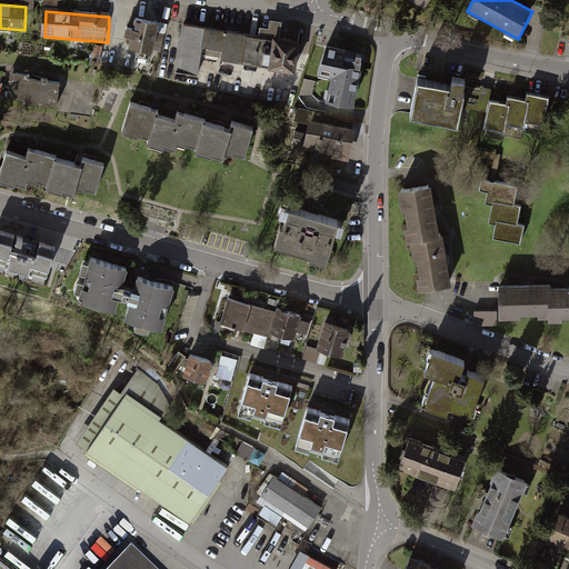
[(156,23),(132,19),(126,48),(150,53),(156,23)]
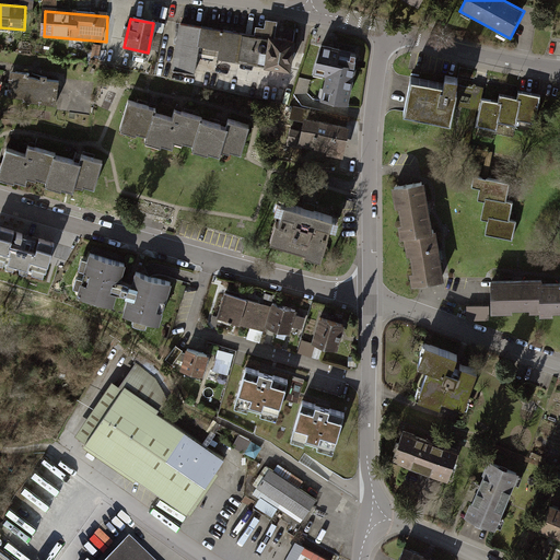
[(293,46),(177,24),(170,70),(197,76),(200,57),(289,73),(293,46)]
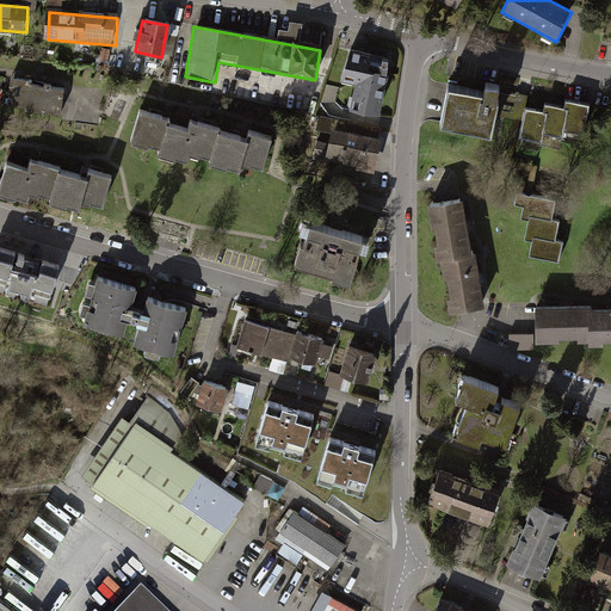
[(392,55),(351,47),(341,78),(356,81),(351,107),(380,113),(392,55)]
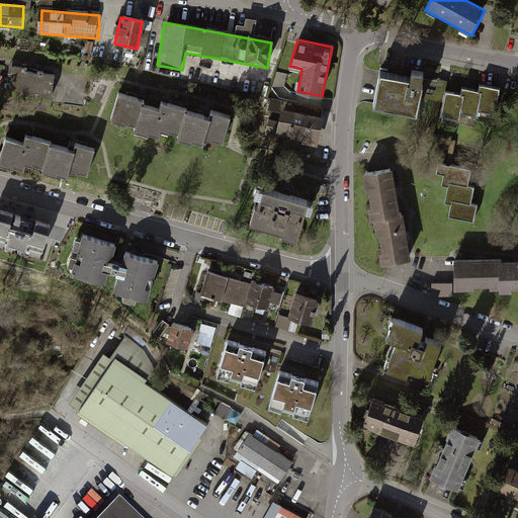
[(23,94),(52,97),(55,75),(26,72),(27,69),(10,67),(7,88),(24,91),(23,94)]
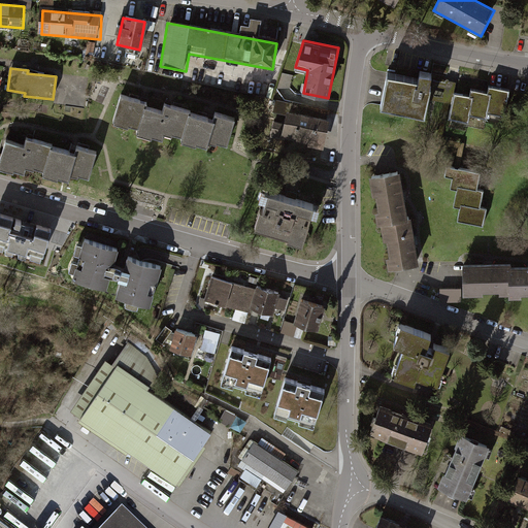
[(418,78),(388,71),(381,105),(425,114),(432,85),(430,84),(432,73),(420,70),(418,78)]
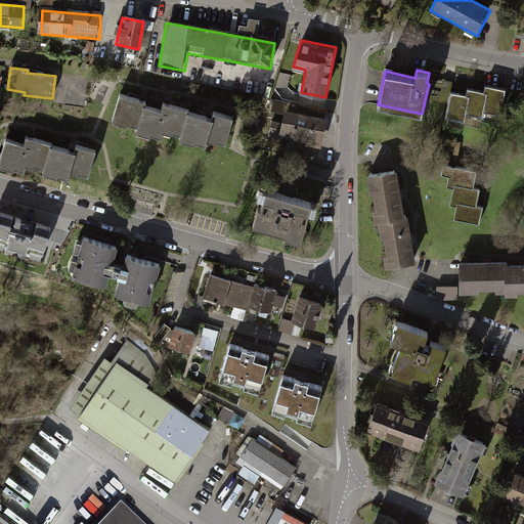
[(460,93),(450,91),(445,118),(465,121),(467,114),(483,117),(484,111),(500,115),(505,93),(488,89),(486,96),(470,93),(469,99),(459,97),(460,93)]
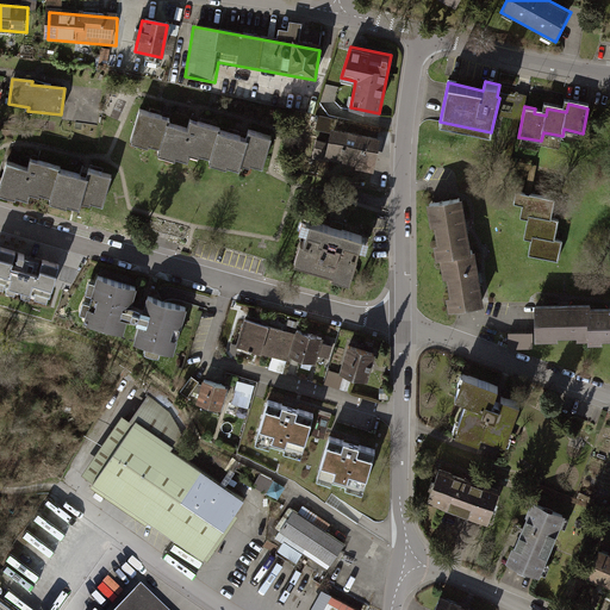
[(167,122),(169,117),(163,116),(139,109),(130,138),(131,138),(130,142),(148,148),(149,144),(160,148),(167,122)]
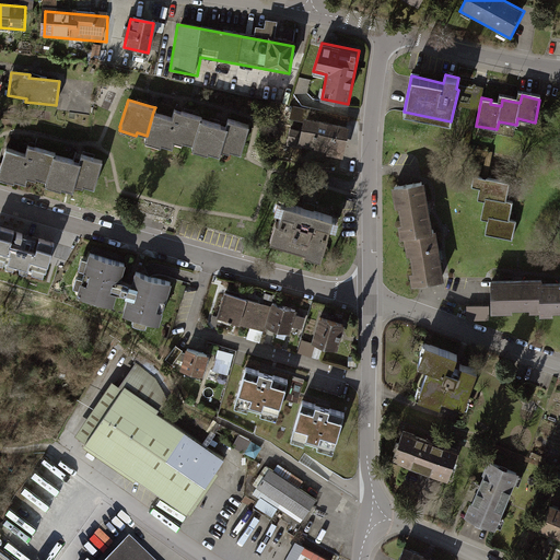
[(290,118),(303,121),(304,116),(307,117),(310,109),(292,105),(290,118)]
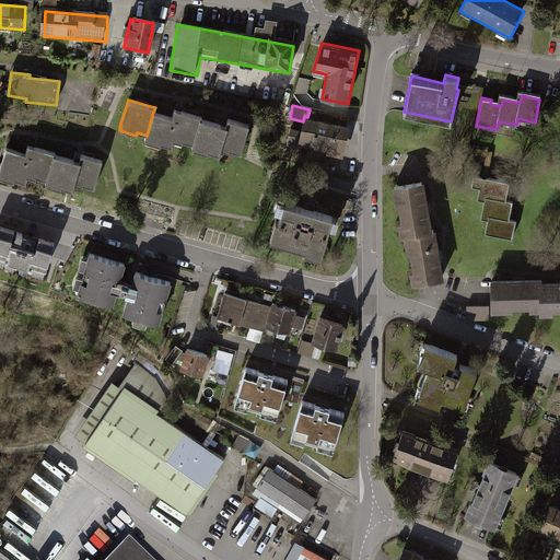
[(181,111),(175,109),(172,118),(153,112),(147,136),(146,140),(146,141),(160,146),(161,143),(172,147),(174,140),(183,142),(183,141),(193,144),(201,119),(201,117),(181,111)]
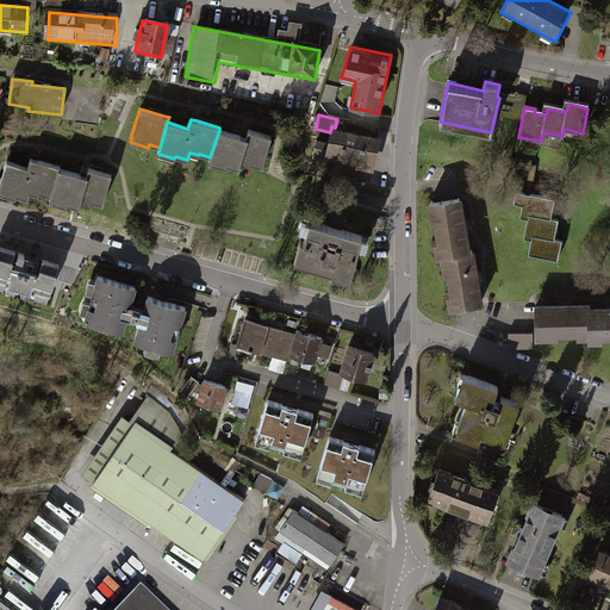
[(330,132),(328,142),(318,139),(313,157),(329,161),(329,157),(373,168),(380,138),(335,128),(331,126),(330,132)]
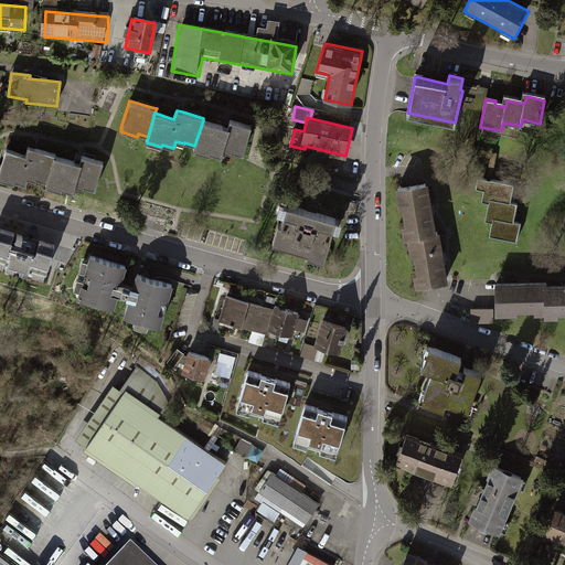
[(233,150),(244,153),(252,126),(231,120),(228,127),(224,126),(203,120),(194,146),(194,148),(195,148),(194,150),(210,155),(211,152),(221,156),(223,150),(232,153),(233,150)]
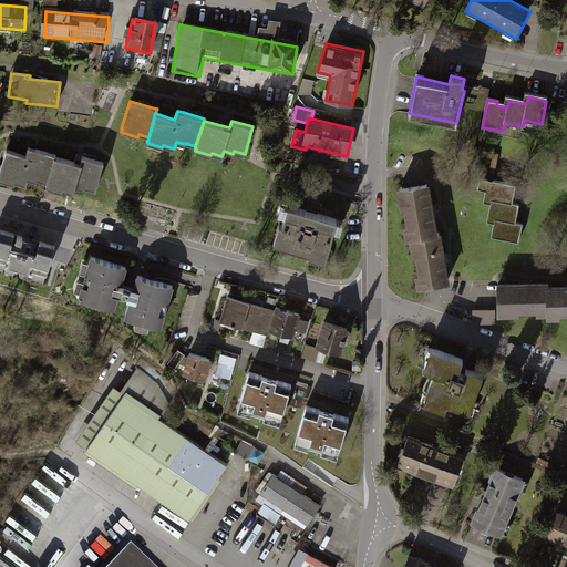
[(94,191),(103,163),(82,156),(80,164),(78,164),(55,157),(55,155),(32,147),(28,146),(24,155),(4,148),(0,163),(0,181),(14,186),(16,183),(26,186),(28,181),(35,183),(37,181),(45,183),(44,185),(47,185),(45,186),(61,192),(62,188),(73,193),(75,186),(82,189),(83,186),(94,191)]
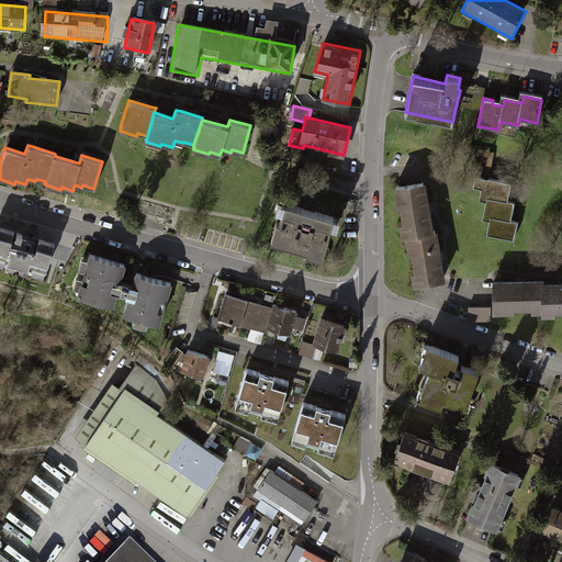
[(510,187),(473,180),(472,190),(481,191),(479,202),(486,202),(482,220),(490,222),(486,237),(516,242),(518,226),(512,222),(514,205),(506,204),(510,187)]
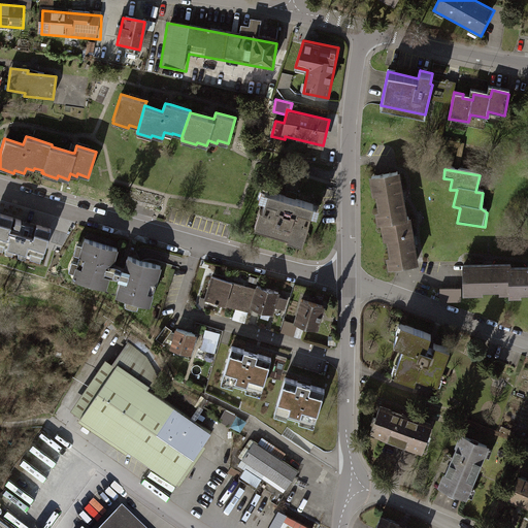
[(401,171),(370,176),(373,195),(377,194),(381,210),(376,211),(378,225),(382,224),(385,239),(388,239),(391,256),(387,256),(390,270),(421,264),(413,217),(408,217),(401,171)]
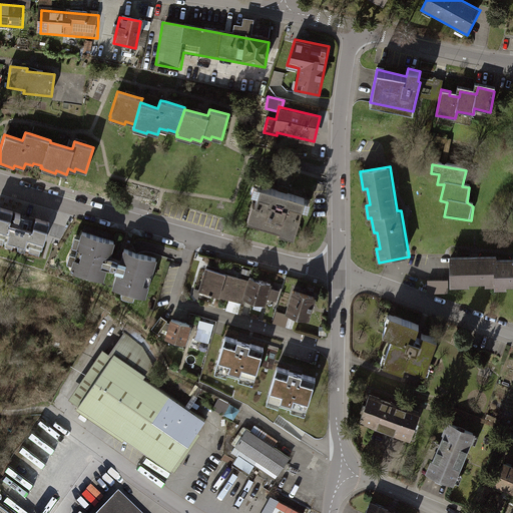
[(280,232),(295,236),(306,199),(287,193),(286,199),(279,197),(280,191),(262,186),(257,204),(252,203),(247,220),(280,229),(280,232)]
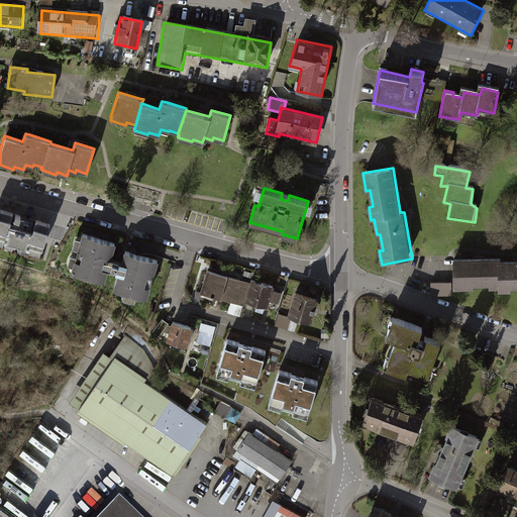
[(5,241),(4,246),(25,253),(28,246),(30,247),(28,251),(35,254),(37,248),(40,249),(48,224),(0,208),(0,243),(2,244),(3,240),(5,241)]
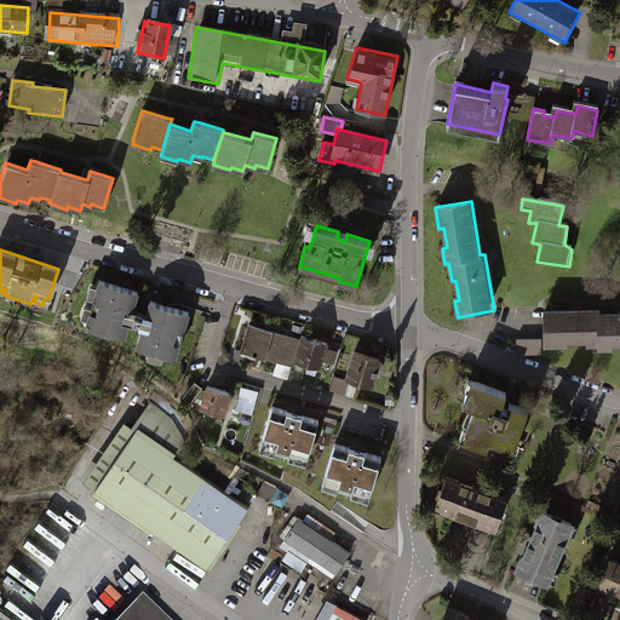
[(84,326),(125,338),(128,325),(137,327),(142,314),(133,311),(139,293),(98,280),(97,287),(91,286),(87,298),(93,299),(91,308),(84,306),(80,319),(86,320),(84,326)]
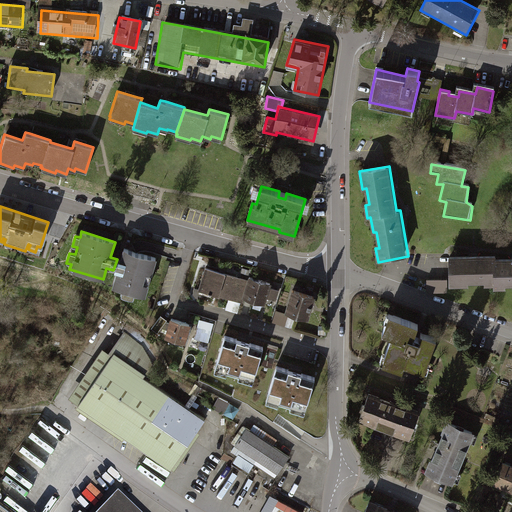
[(134,294),(145,297),(157,259),(123,248),(119,260),(117,259),(113,270),(116,271),(111,286),(123,290),(121,296),(132,299),(134,294)]
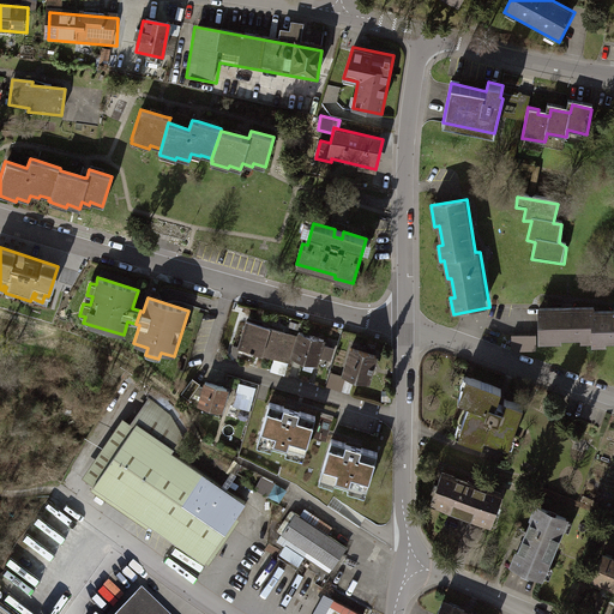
[(595,306),(540,307),(540,343),(564,342),(564,338),(582,338),(583,342),(593,342),(593,347),(609,347),(609,342),(613,342),(613,309),(595,311),(595,306)]
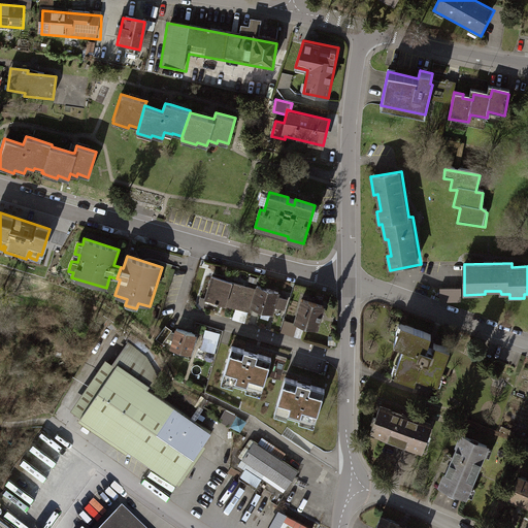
[(253,308),(250,307),(255,289),(211,275),(204,299),(252,312),(253,308)]
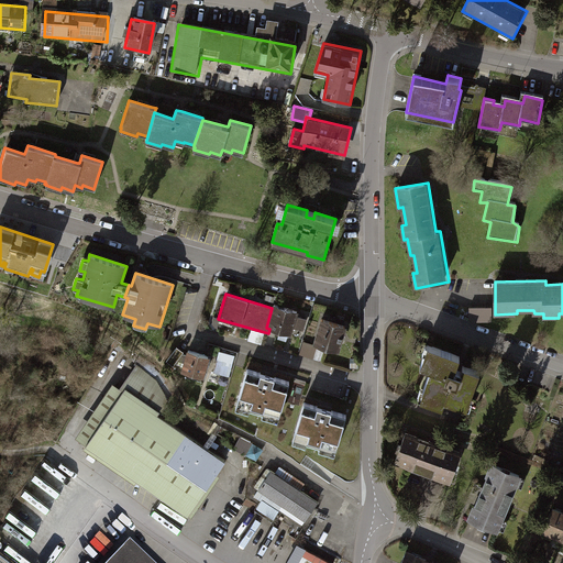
[(274,304),(272,308),(266,328),(269,329),(291,335),(294,328),(304,331),(307,319),(297,316),(298,311),(274,304)]
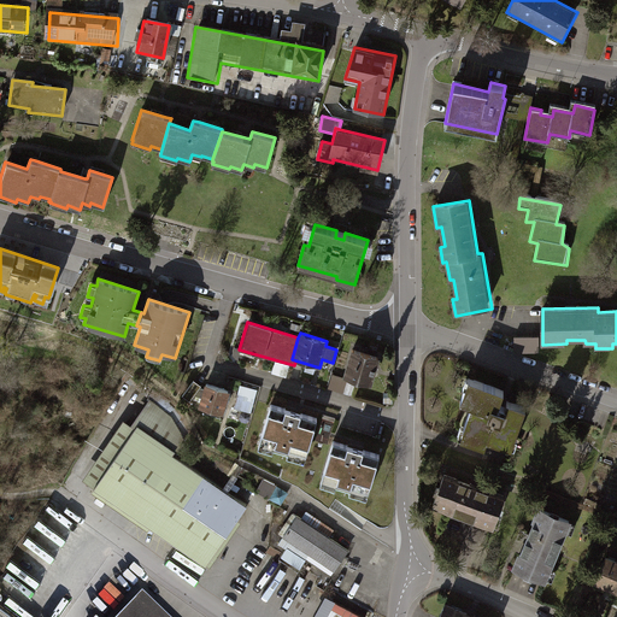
[(539,338),(515,338),(515,353),(539,353),(539,338)]
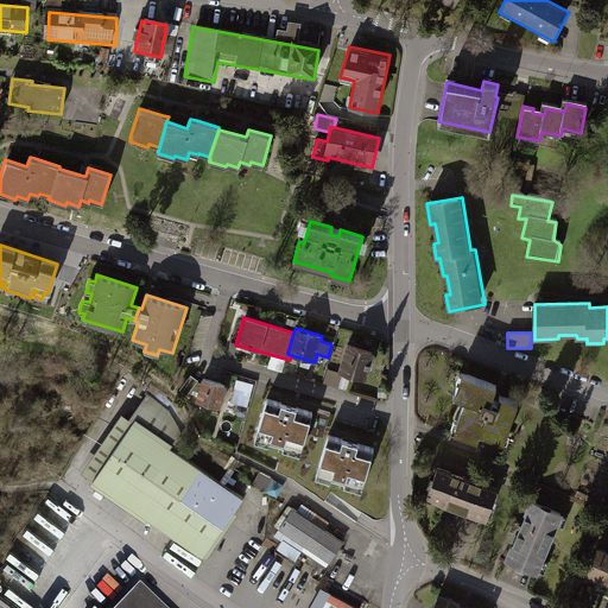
[(375,353),(347,344),(340,371),(368,379),(372,366),(375,353)]
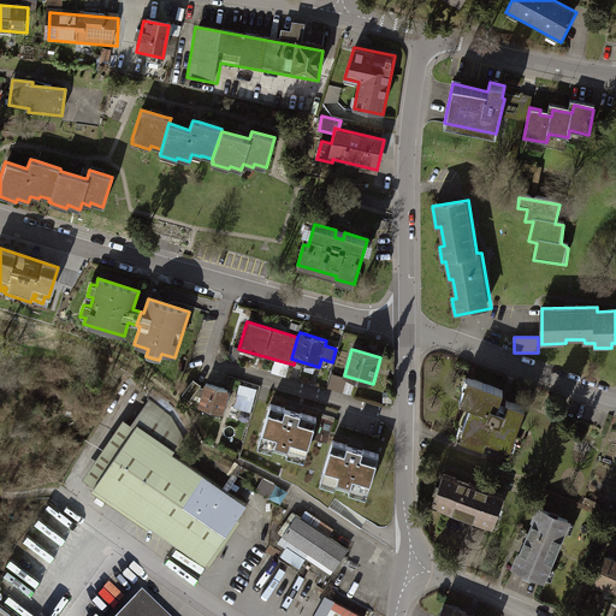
[(348,378),(332,373),(327,388),(343,392),(348,378)]
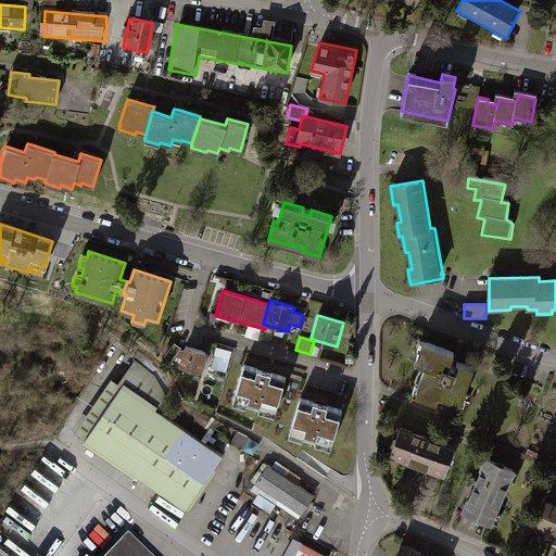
[(181,349),(175,343),(165,357),(172,362),(173,359),(179,362),(182,351),(180,350),(181,349)]
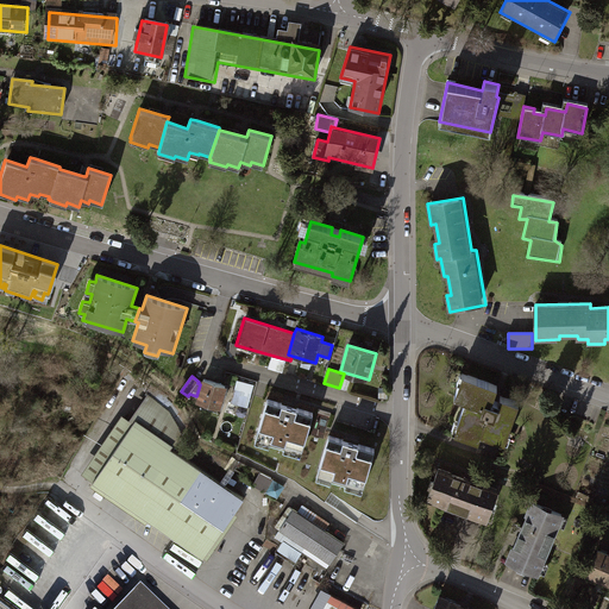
[(496,390),(459,376),(450,399),(465,405),(454,433),(477,443),(482,433),(503,441),(518,407),(494,397),(496,390)]
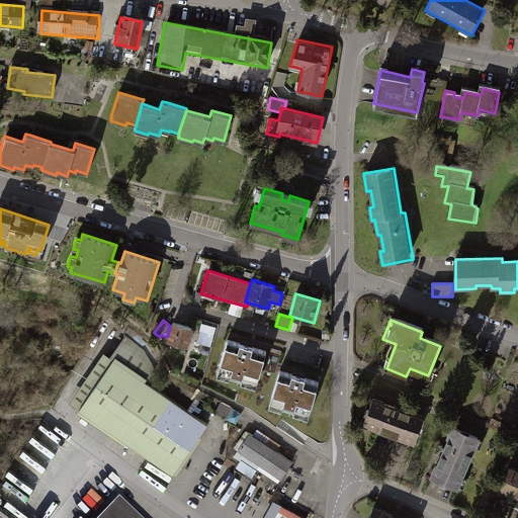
[(167,337),(166,341),(187,348),(193,329),(172,322),(170,327),(167,337)]
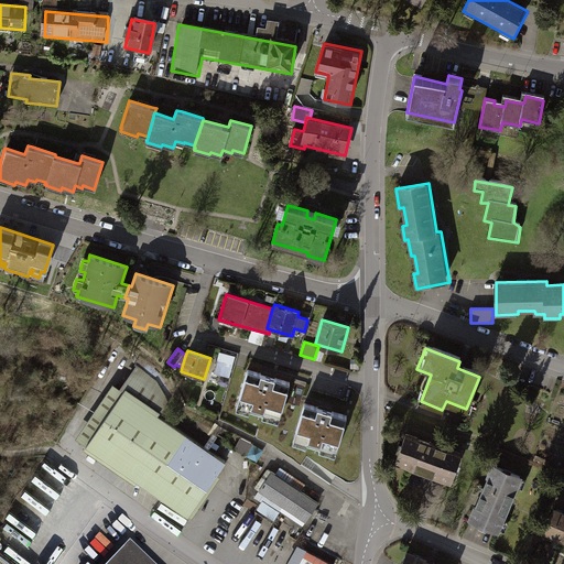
[(235,357),(219,353),(214,372),(229,377),(235,357)]
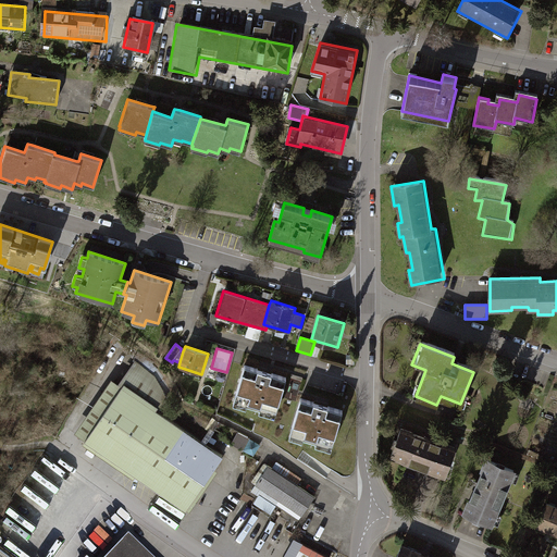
[(122,386),(85,441),(186,510),(224,456),(157,409),(165,394),(156,376),(135,360),(118,383),(122,386)]
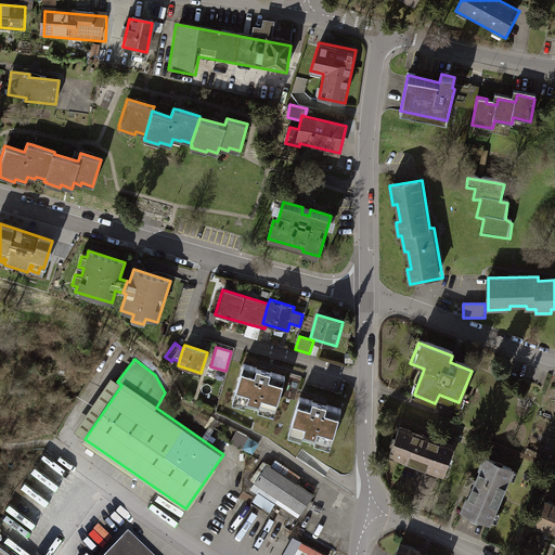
[(273,415),(285,376),(244,364),(232,403),(244,408),(246,403),(259,408),(258,411),(273,415)]
